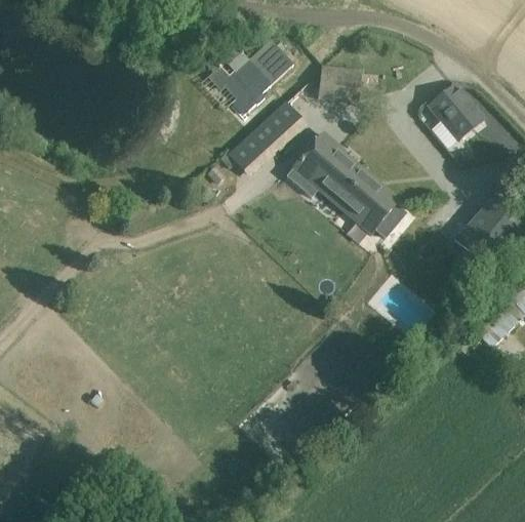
[(235,34),(202,61),(212,72),(207,76),(219,90),(224,87),(236,99),(232,103),(242,115),(274,87),(271,84),(292,64),(269,37),(251,52),(235,34)]
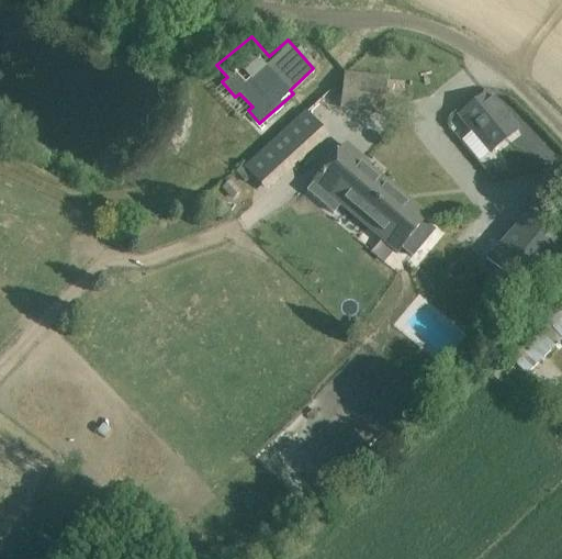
[(346,71),(344,88),(384,93),(385,76),(346,71)]
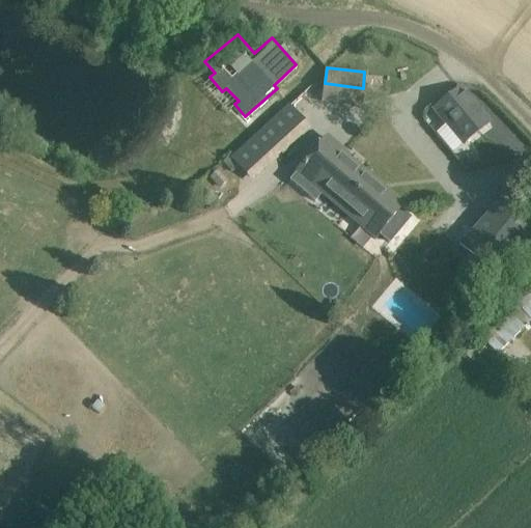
[(462,86),(438,104),(466,140),(490,121),(462,86)]
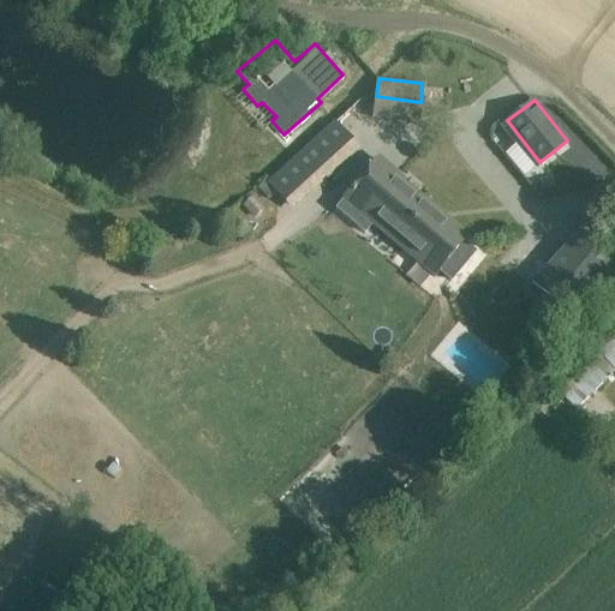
[(334,119),(267,181),(280,195),(347,132),(334,119)]
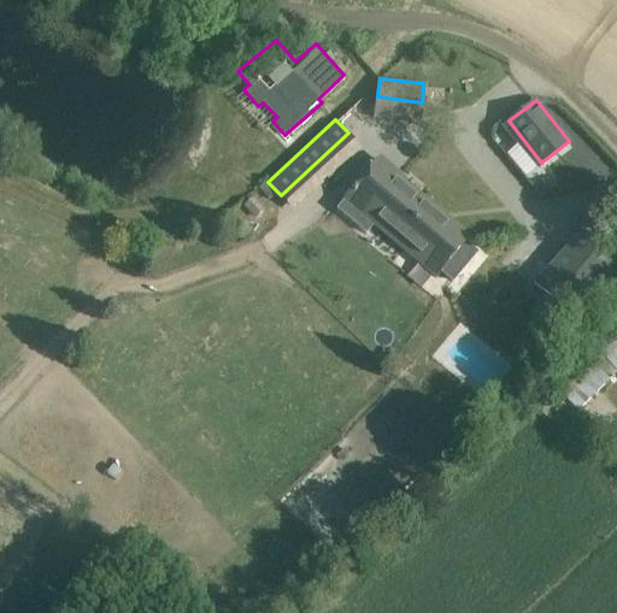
[(401,176),(378,157),(336,208),(365,233),(380,216),(422,251),(416,258),(436,276),(441,270),(452,278),(475,251),(464,242),(469,236),(448,219),(446,223),(397,181),(401,176)]
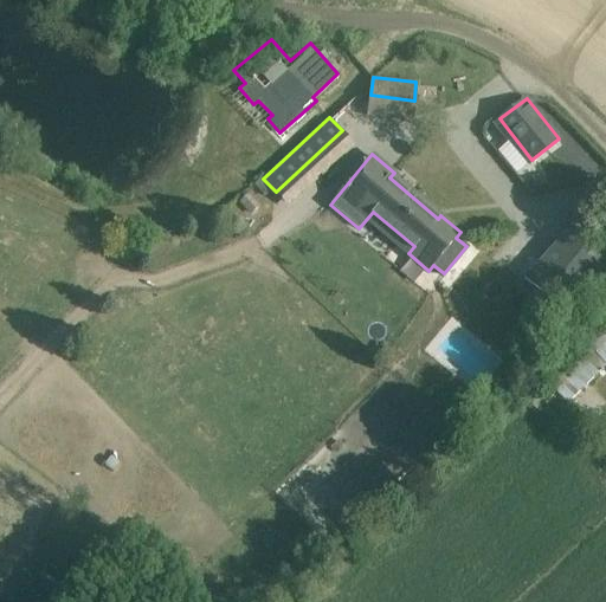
[(548,182),(545,172),(530,175),(534,186),(548,182)]
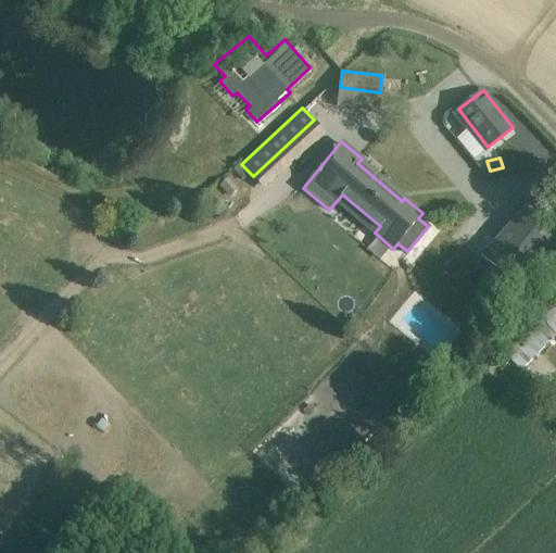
[(228,176),(219,184),(230,195),(238,188),(228,176)]
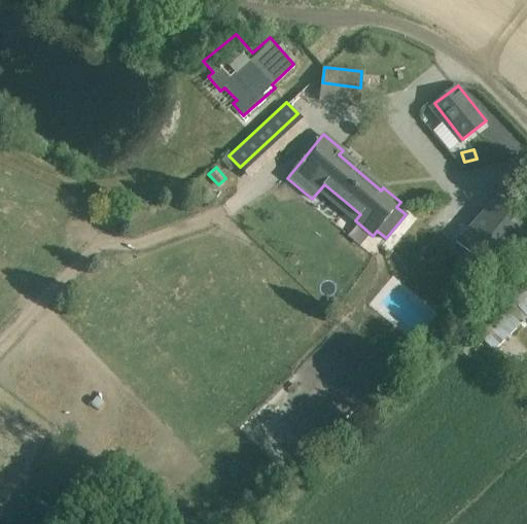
[(526,222),(496,197),(455,243),(495,278),(526,241),(526,222)]
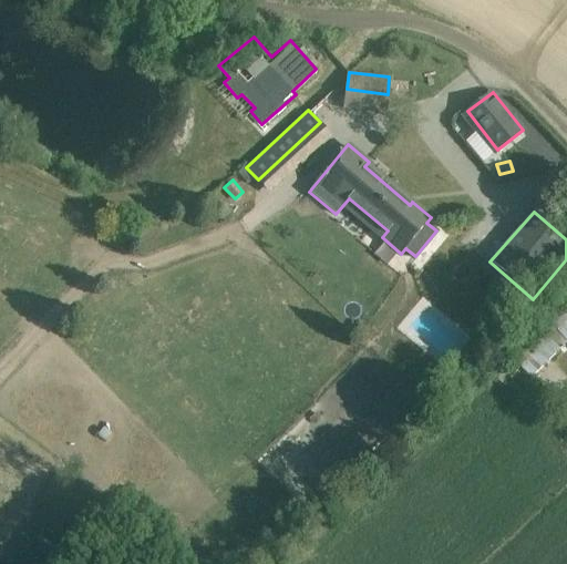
[(509,279),(498,269),(490,279),(492,282),(490,284),(497,291),(500,288),(501,289),(509,279)]
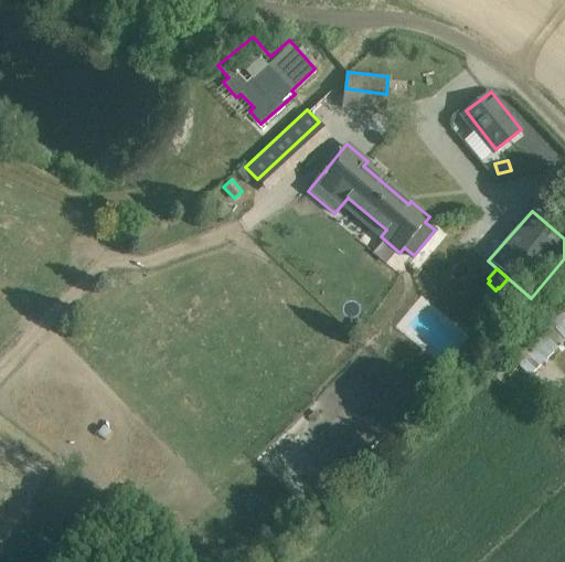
[(564,304),(510,356),(529,375),(564,340),(564,304)]
